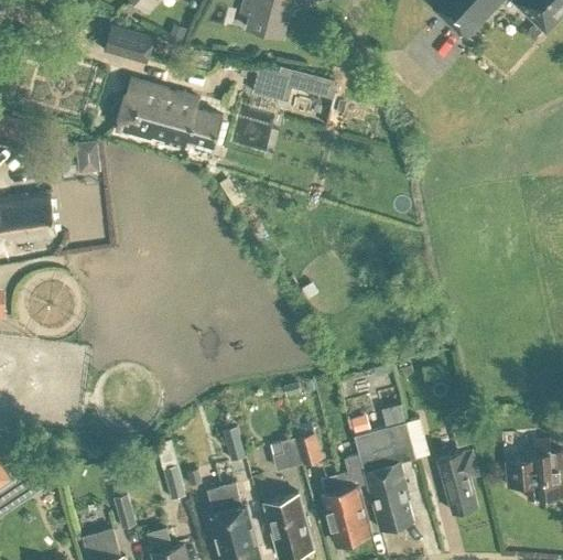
[(130,0),(148,14),(161,0),(160,0),(130,0)]
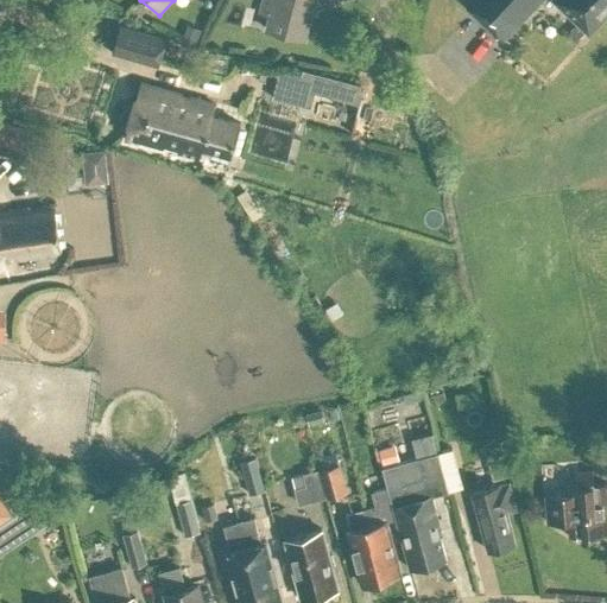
[(260,0),(257,17),(269,20),(266,32),(304,42),(313,13),(309,13),(311,5),(318,6),(320,0),(260,0)]
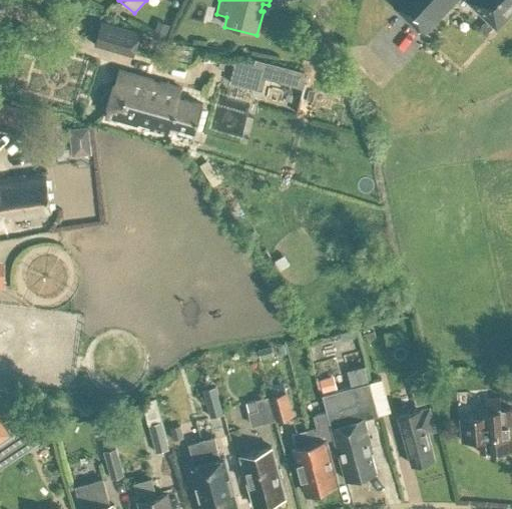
[(511,14),(511,0),(392,0),(390,3),(425,36),(458,0),(463,0),(496,31),(511,14)]
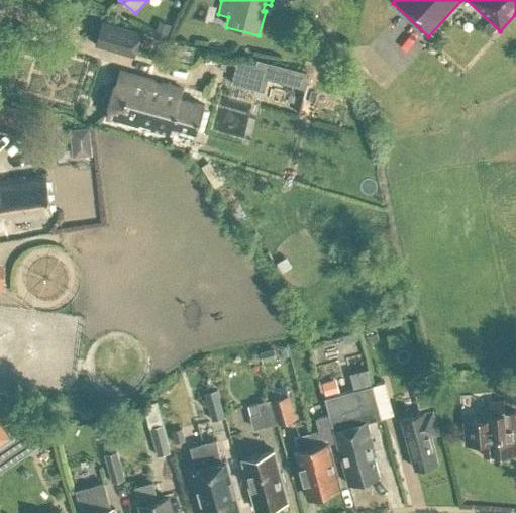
[(152,39),(165,43),(171,28),(159,23),(152,39)]
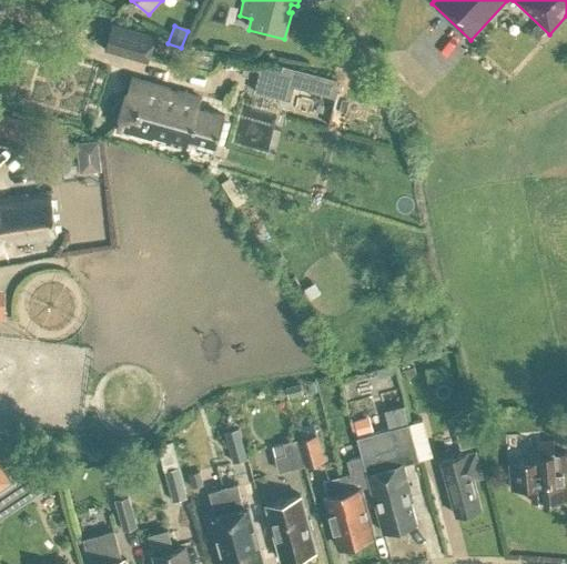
[(147,64),(154,39),(111,27),(103,52),(147,64)]
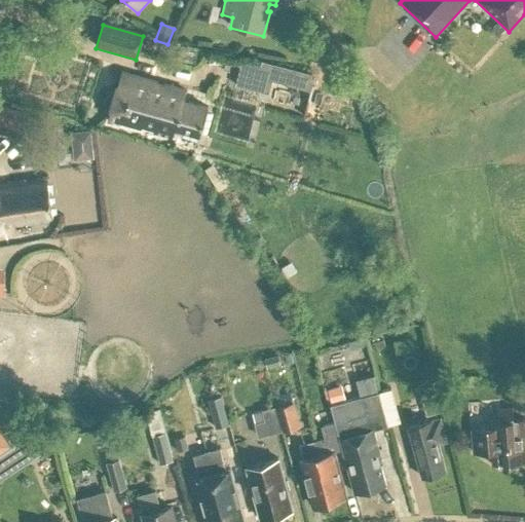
[(241,63),(235,87),(254,92),(260,67),(241,63)]
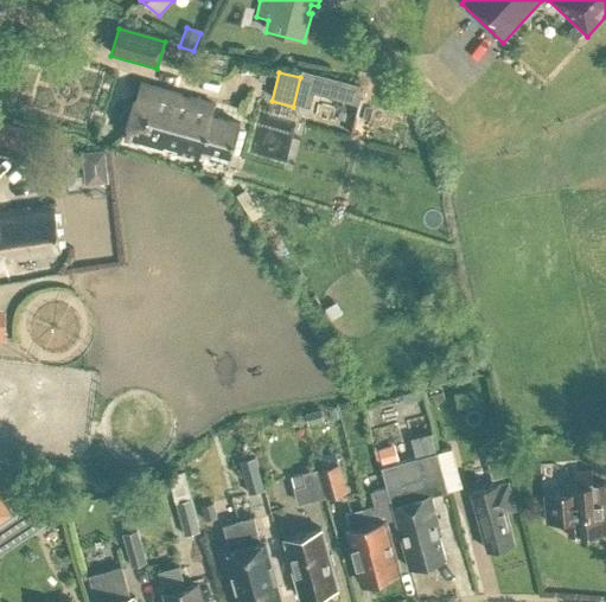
[(345,96),(344,103),(358,107),(361,97),(362,93),(359,93),(359,88),(349,84),(345,96)]
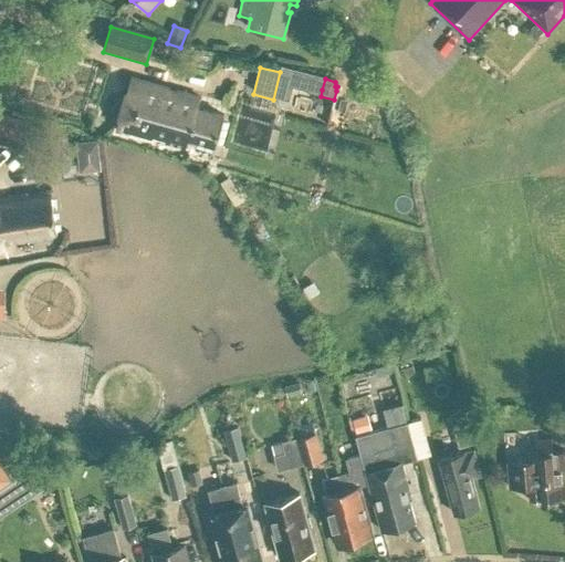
[(198,100),(129,80),(115,131),(184,151),(187,141),(213,148),(222,117),(196,110),(198,100)]
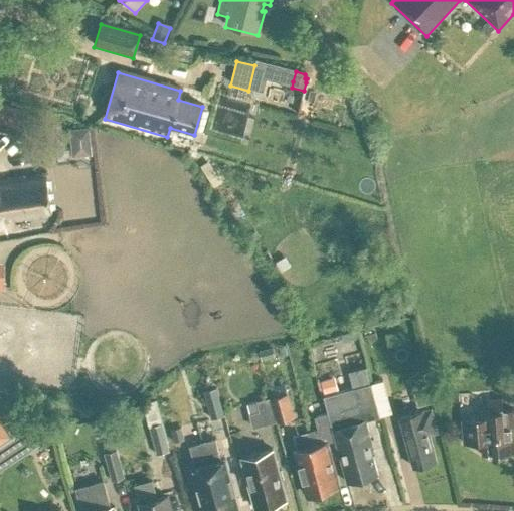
[(2,107),(0,115),(0,133),(20,139),(27,115),(2,107)]
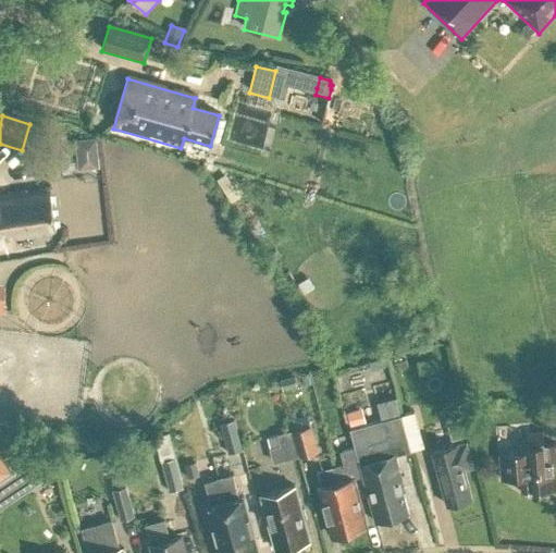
[(96,140),(74,143),(77,172),(99,170),(96,140)]
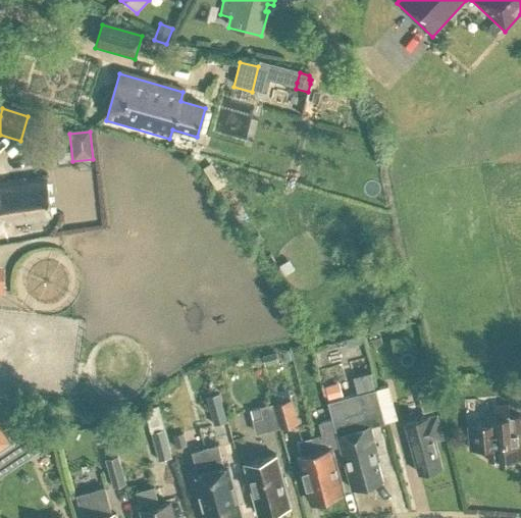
[(0,238),(7,237),(4,224),(53,216),(46,178),(23,183),(23,180),(0,185),(0,238)]
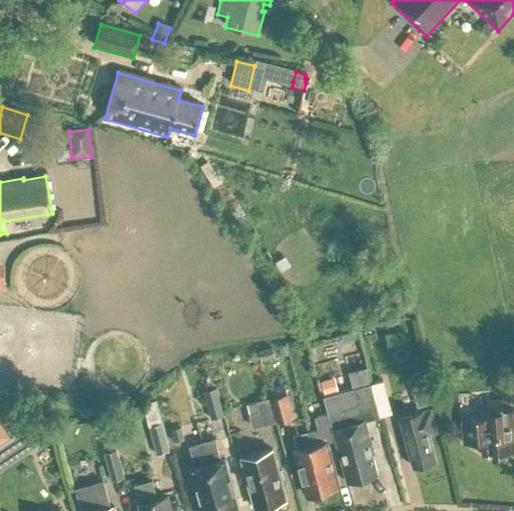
[(0,286),(10,289),(13,268),(0,266),(0,286)]
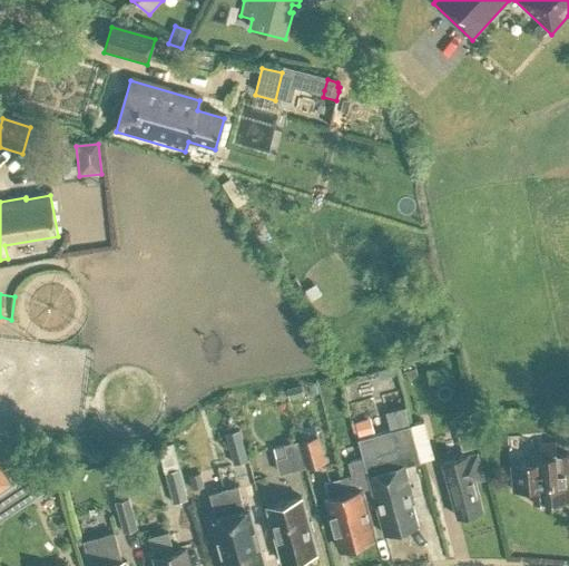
[(301,387),(285,391),(288,402),(304,398),(301,387)]
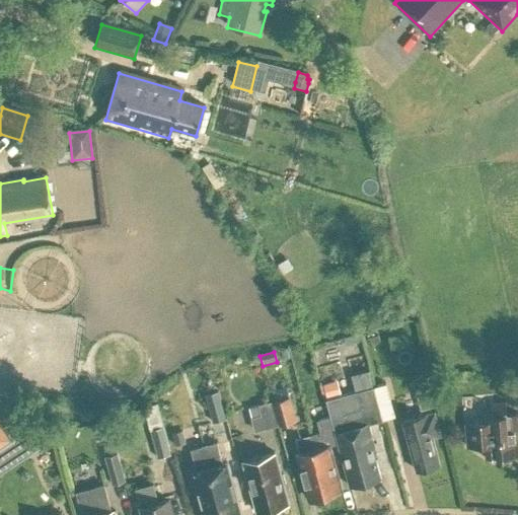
[(337,383),(322,387),(325,399),(340,395),(337,383)]
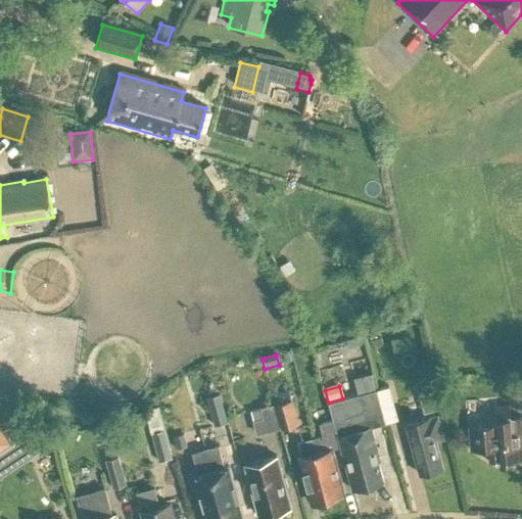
[(358,396),(330,404),(334,422),(341,449),(352,491),(353,491),(356,493),(358,492),(363,491),(363,488),(383,483),(378,463),(380,460),(379,456),(381,454),(380,449),(376,446),(372,429),(378,427),(385,425),(376,391),(375,392),(358,396)]
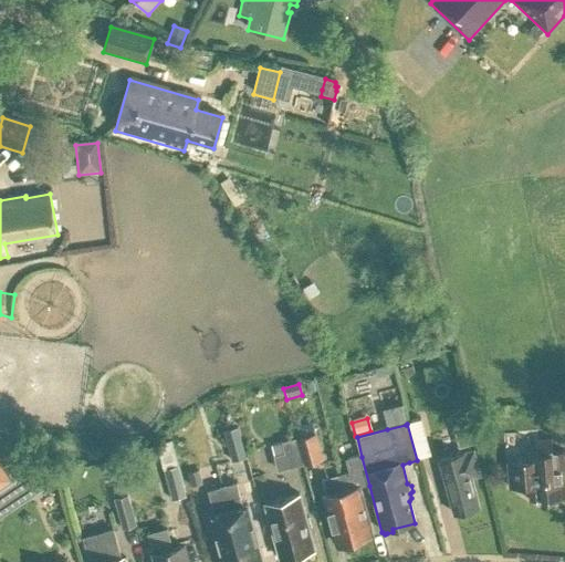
[(247,461),(237,429),(222,433),(230,465),(247,461)]
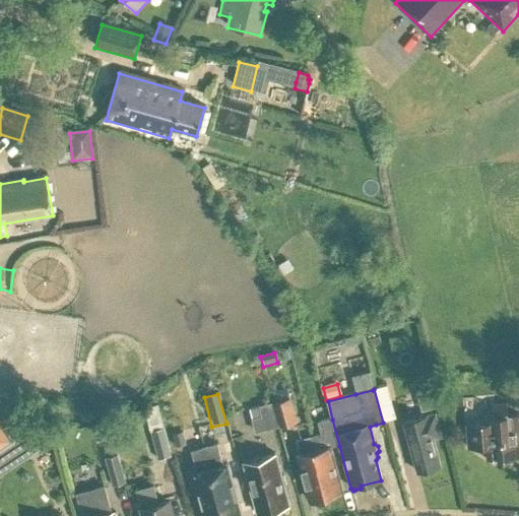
[(272,404),(279,428),(295,424),(288,400),(272,404)]
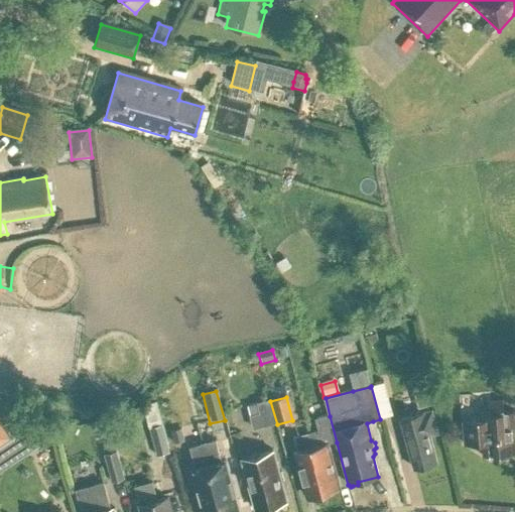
[(277,424),(270,401),(247,408),(253,431),(277,424)]
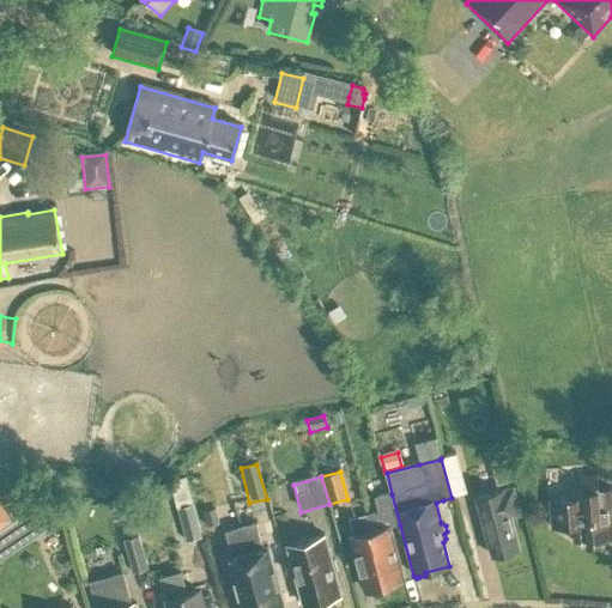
[(550,532),(573,529),(574,542),(587,542),(588,546),(603,545),(603,541),(611,540),(611,500),(611,491),(598,491),(598,478),(582,478),(583,492),(570,493),(570,500),(549,503),(550,532)]
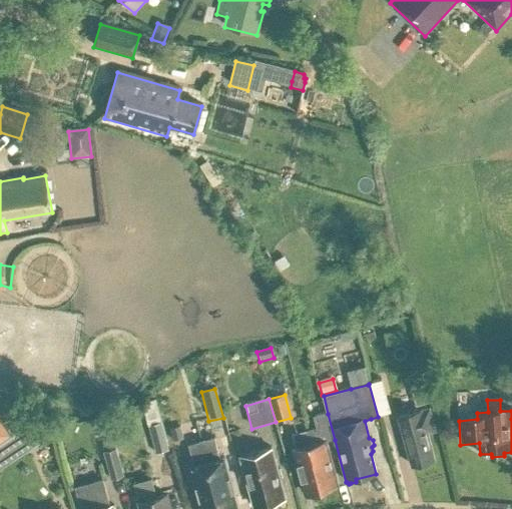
[(398,417),(401,430),(411,466),(433,460),(427,435),(436,433),(429,408),(398,417)]
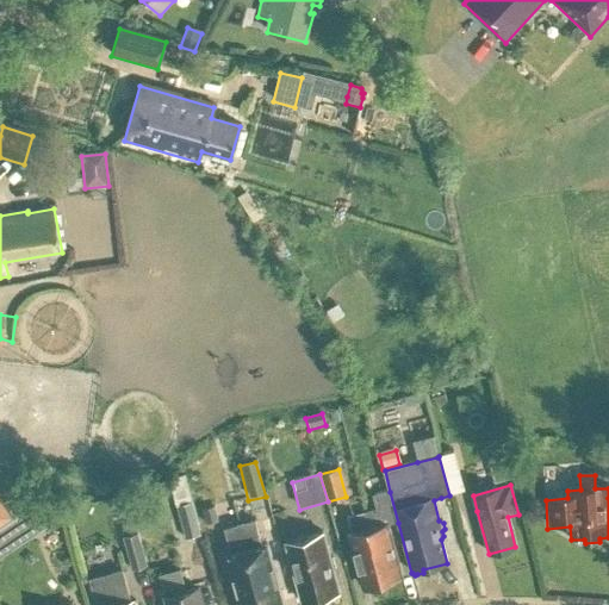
[(377,511),(364,513),(368,531),(366,531),(368,541),(371,540),(378,562),(384,584),(401,579),(386,526),(398,523),(390,492),(373,497),(377,511)]
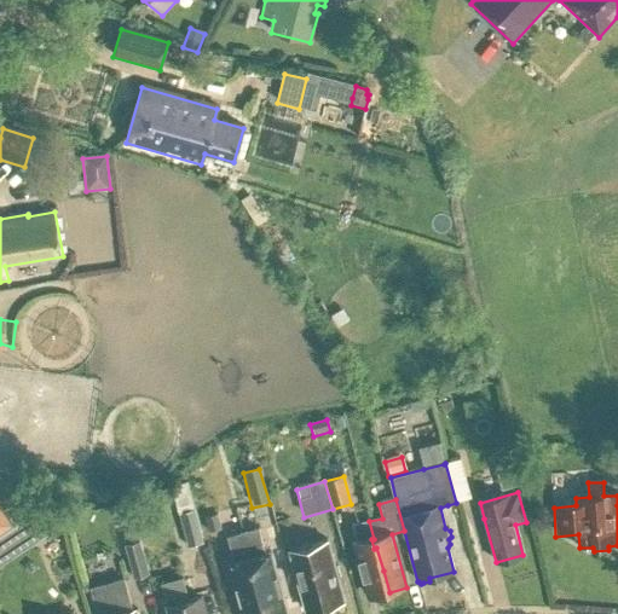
[(0,515),(11,532),(0,537),(0,544),(11,561),(50,536),(48,529),(42,510),(38,510),(3,508),(0,509),(0,515)]
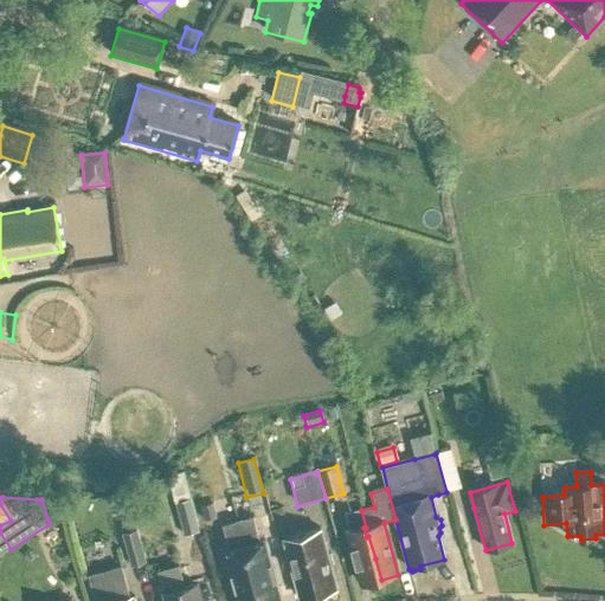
[(191,501),(174,505),(182,536),(199,531),(191,501)]
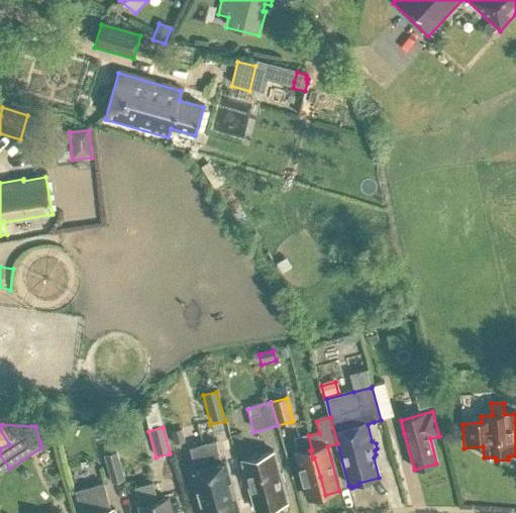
[(0,448),(9,444),(0,430),(0,448)]
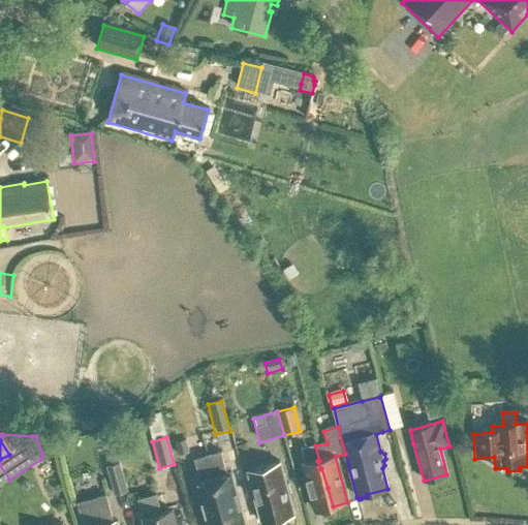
[(175,448),(177,457),(188,454),(186,444),(175,448)]
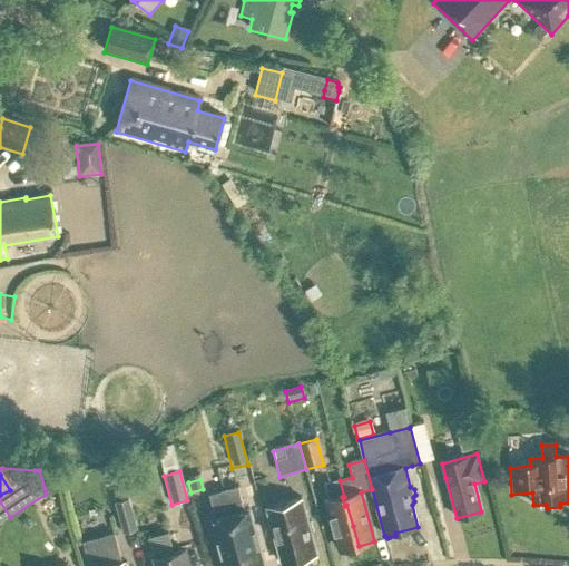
[(344,497),(340,480),(324,486),(329,501),(326,501),(340,552),(359,546),(353,526),(346,505),(344,506),(342,497),(344,497)]
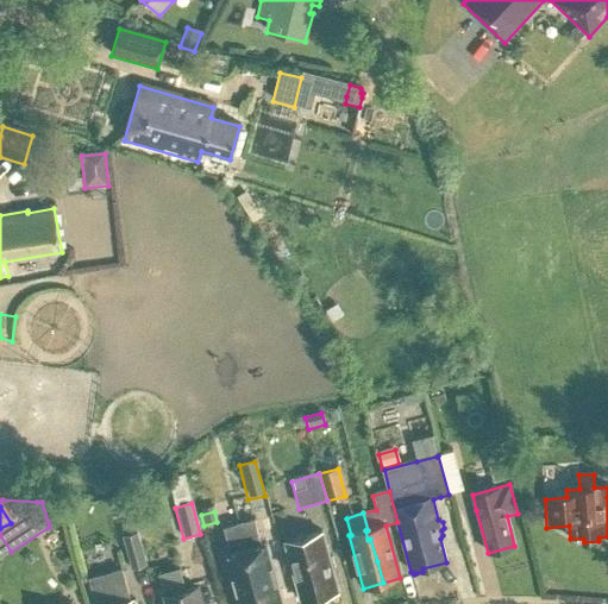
[(255,520),(240,524),(262,603),(284,603),(279,585),(280,572),(275,571),(268,543),(262,545),(255,520)]
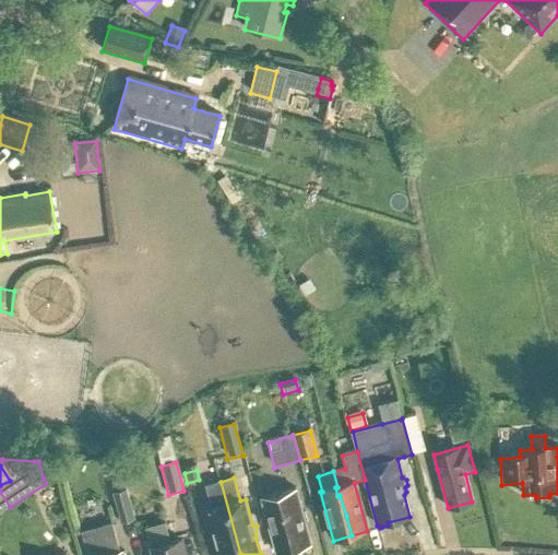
[(240,554),(221,482),(206,485),(213,508),(209,510),(215,536),(213,540),(218,548),(220,554),(240,554)]
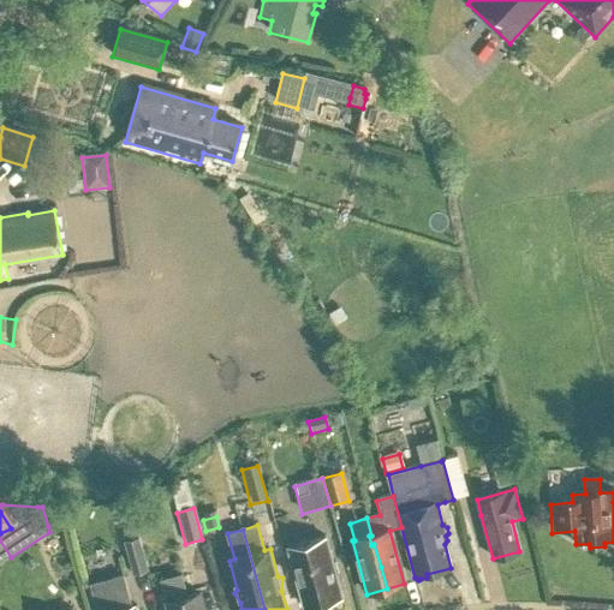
[(132,576),(148,572),(138,539),(123,544),(132,576)]
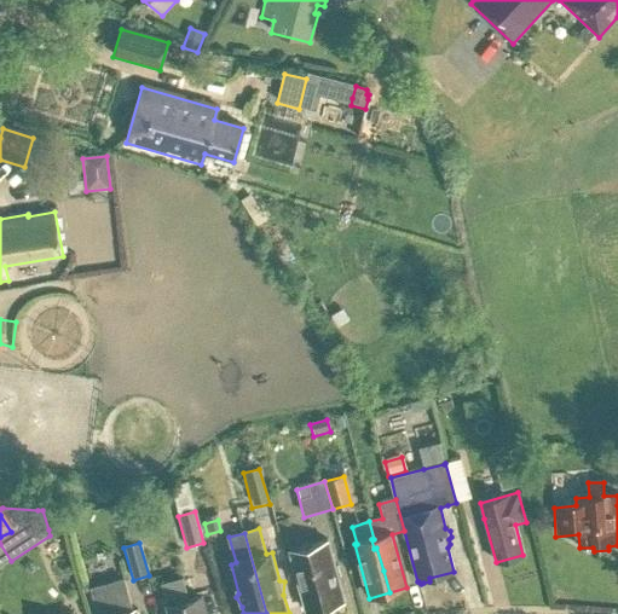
[(335,569),(328,543),(292,552),(307,613),(345,603),(339,581),(342,580),(339,568),(335,569)]
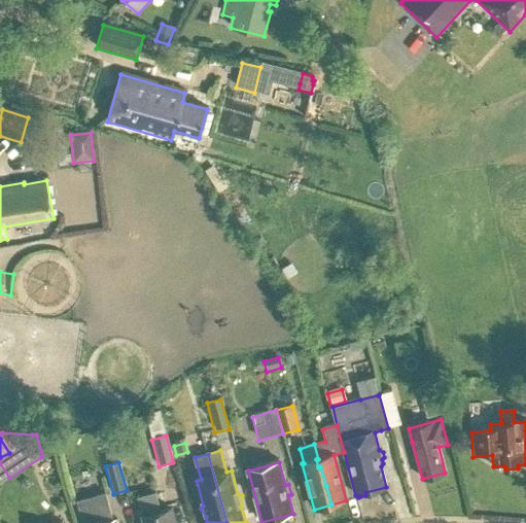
[(161,512),(155,493),(140,498),(145,516),(144,516),(145,522),(175,522),(171,509),(161,512)]
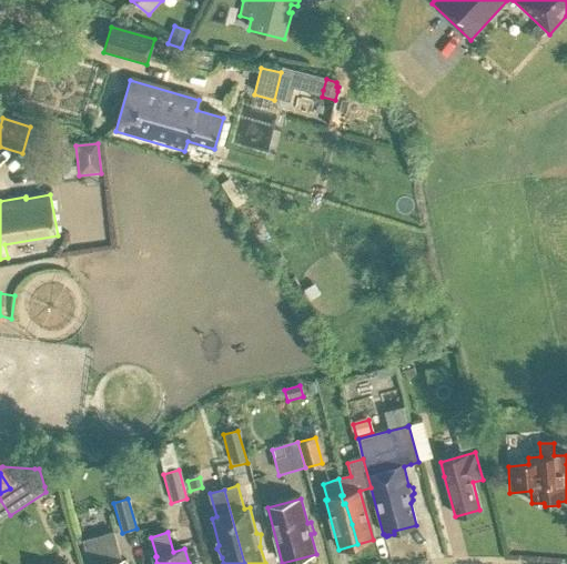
[(122,563),(114,534),(85,542),(91,563),(128,563),(128,562),(122,563)]
